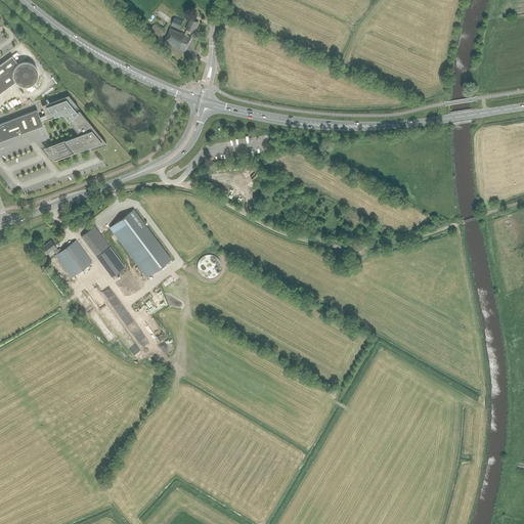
[(179,29),(183,22),(174,17),(171,26),(179,29)]
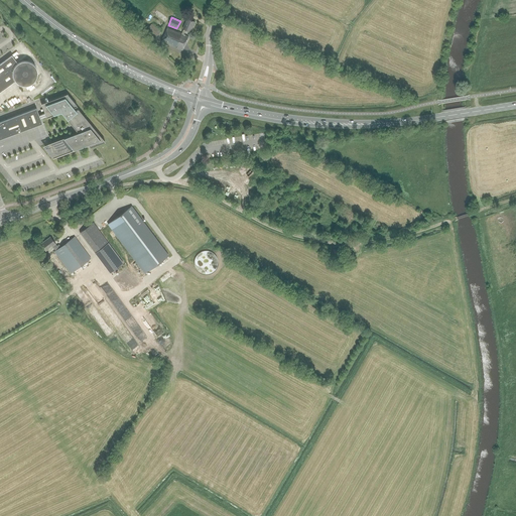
[(190,32),(195,22),(187,19),(182,29),(183,29),(181,33),(167,27),(161,41),(182,50),(188,36),(184,34),(186,30),(190,32)]
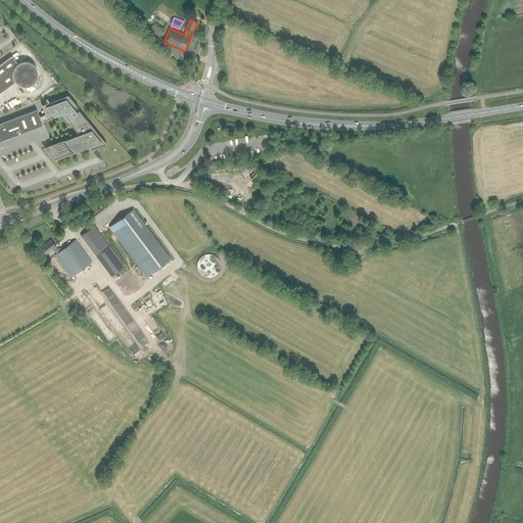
[(158,37),(162,33),(153,25),(149,29),(158,37)]
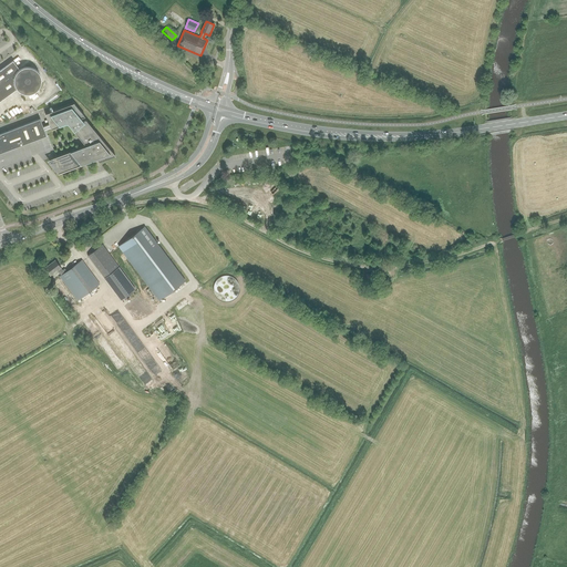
[(40,83),(41,80),(40,78),(39,75),(38,73),(37,71),(34,69),(32,68),(29,68),(27,68),(23,68),(21,69),(19,70),(12,61),(0,70),(0,101),(17,89),(18,91),(22,93),(26,94),(28,94),(30,94),(33,93),(35,92),(37,90),(39,88),(40,85),(40,83)]
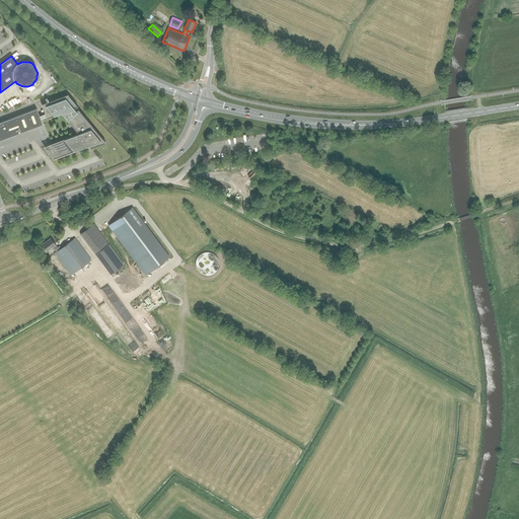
[(48,145),(53,159),(88,146),(90,149),(91,148),(105,143),(78,109),(76,112),(73,107),(76,106),(66,93),(41,103),(46,118),(61,113),(66,120),(78,134),(48,145)]
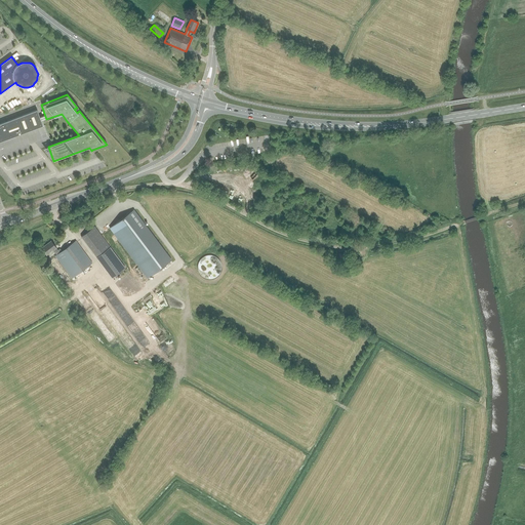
[(6,106),(9,112),(26,103),(23,96),(6,106)]
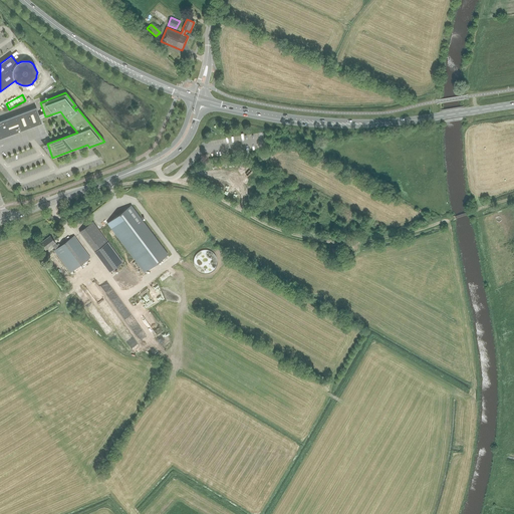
[(0,139),(41,123),(36,107),(0,120),(0,139)]
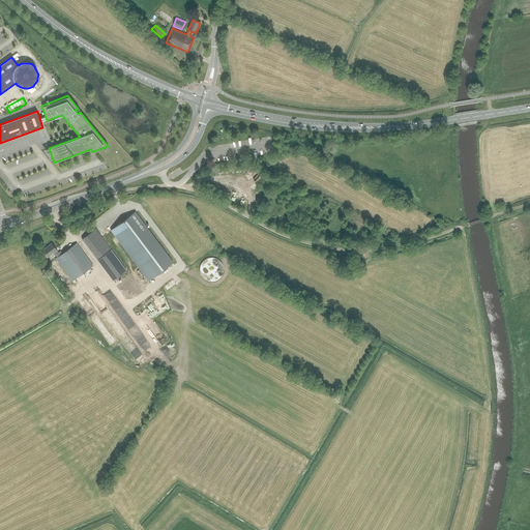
[(110,228),(148,278),(173,260),(135,210),(110,228)]
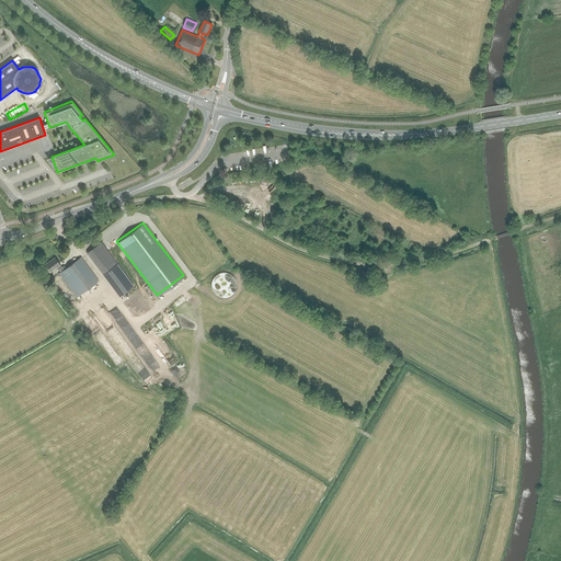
[(87,253),(119,297),(134,286),(101,242),(87,253)]
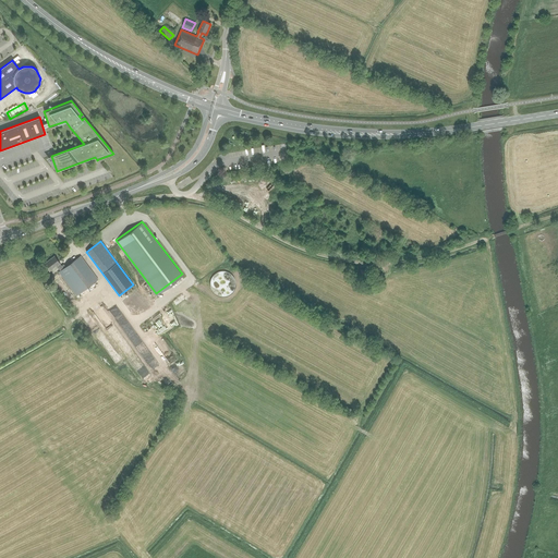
[(76,295),(98,280),(81,256),(65,267),(64,265),(61,266),(55,256),(44,265),(49,271),(56,266),(60,271),(59,273),(76,295)]
